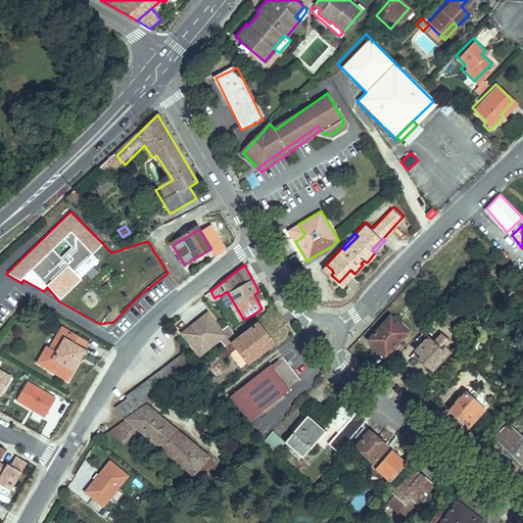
[(332,270),(326,265),(323,268),(331,275),(333,273),(332,270)]
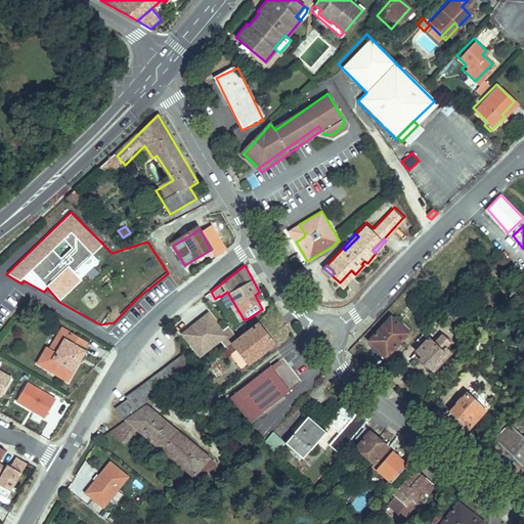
[(351,270),(340,282),(344,287),(355,274),(351,270)]
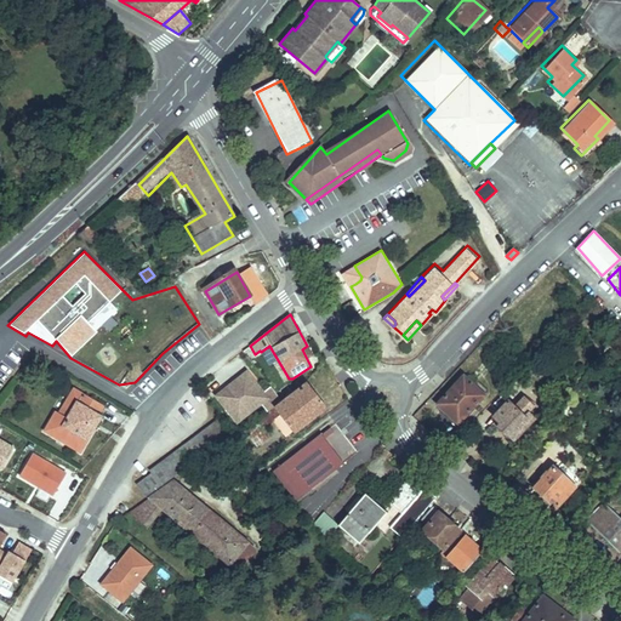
[(255,354),(250,346),(244,351),(250,359),(255,354)]
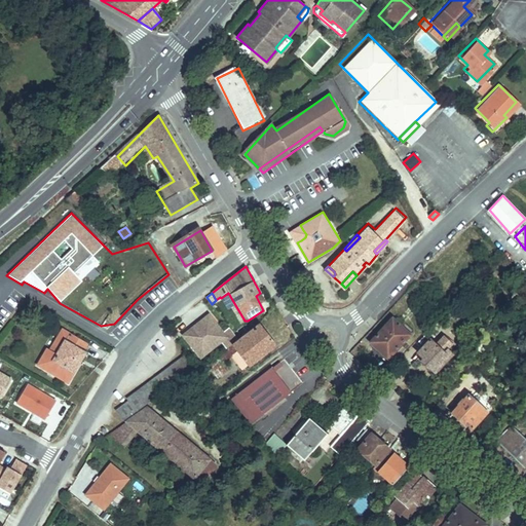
[(247,334),(239,325),(231,331),(237,340),(247,334)]
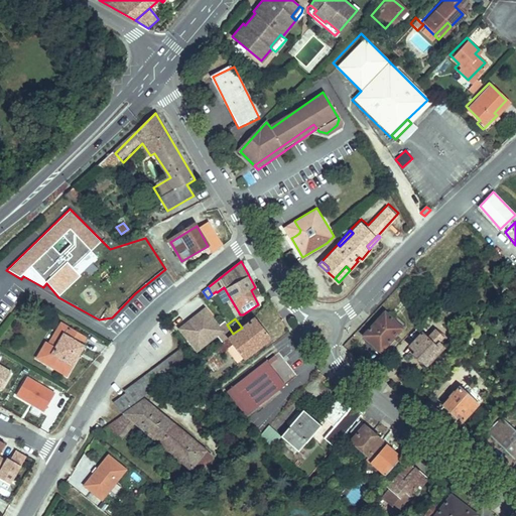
[(256,319),(229,340),(233,347),(243,359),(270,339),(256,319)]
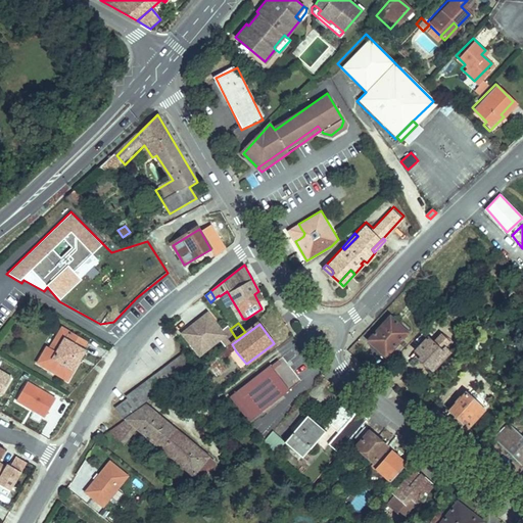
[(366,346),(382,363),(403,340),(388,324),(366,346)]
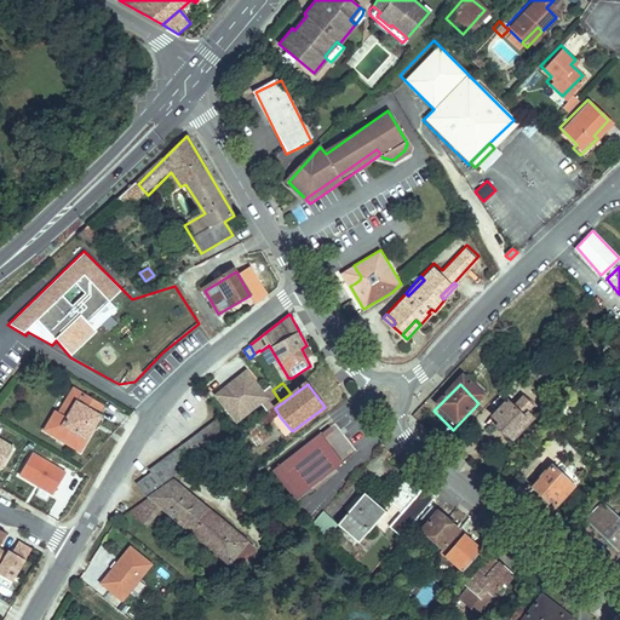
[(68,385),(55,411),(63,415),(76,390),(68,385)]
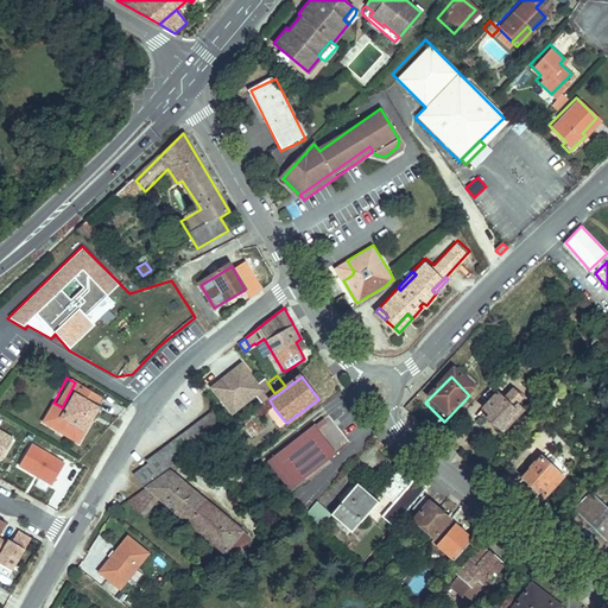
[(73,439),(92,404),(89,403),(95,393),(75,382),(62,407),(54,403),(49,400),(37,420),(73,439)]
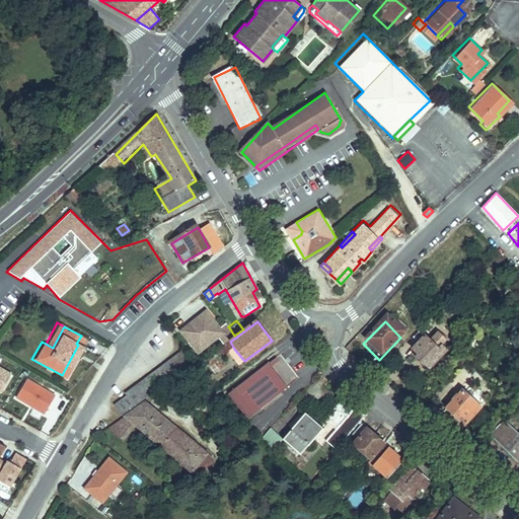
[(234,336),(228,326),(222,331),(228,340),(234,336)]
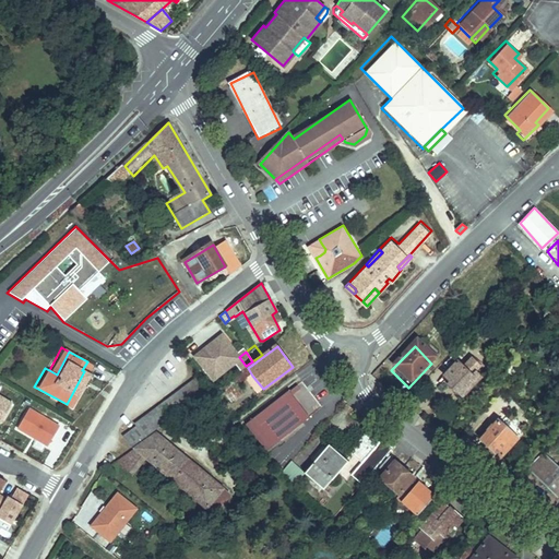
[(470,376),(472,372),(478,365),(471,356),(461,367),(470,376)]
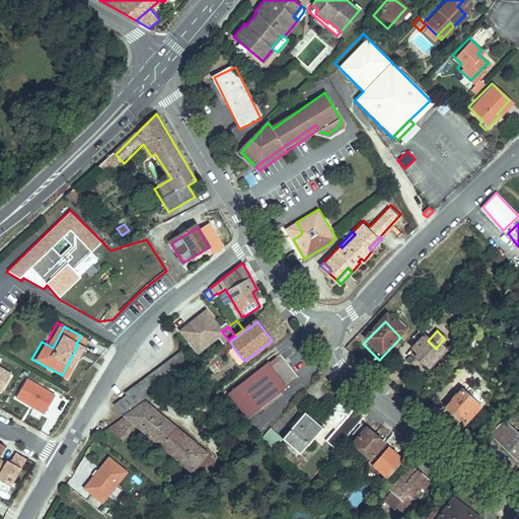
[(415,358),(428,370),(445,352),(438,346),(436,349),(428,341),(424,338),(412,350),(418,355),(415,358)]
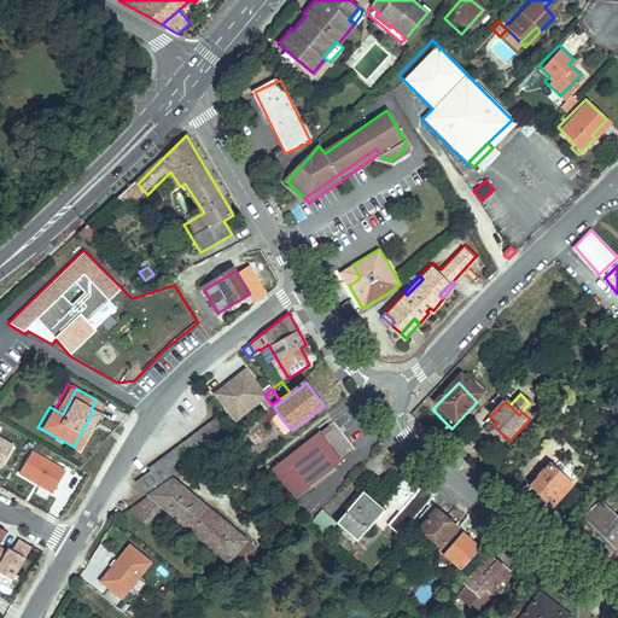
[(279,415),(274,407),(232,438),(244,454),(270,433),(264,426),(279,415)]
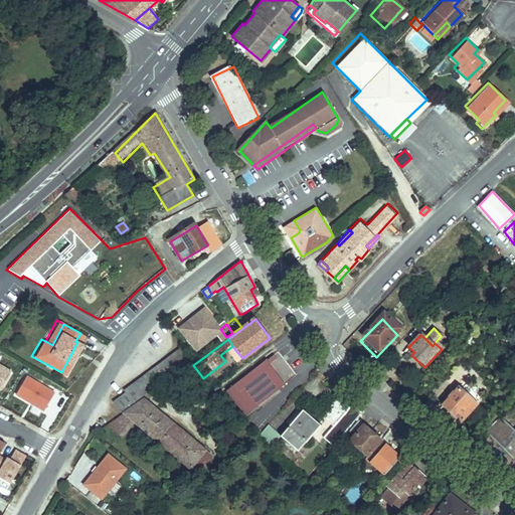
[(269,356),(230,384),(247,406),(286,377),(269,356)]
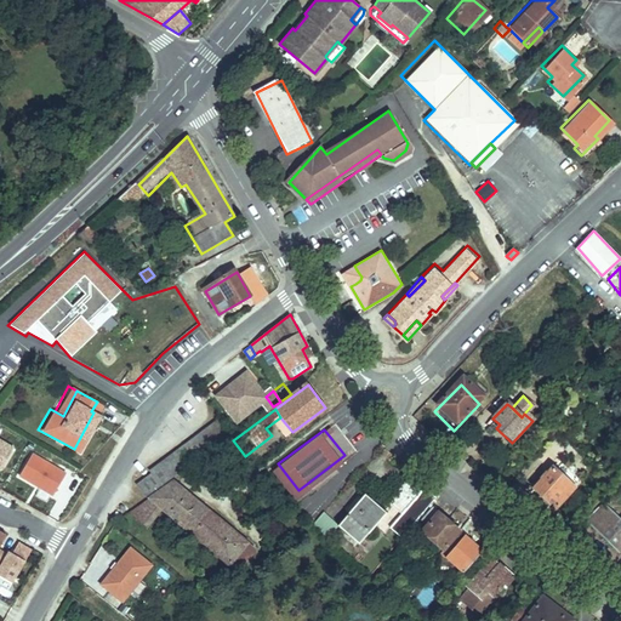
[(16,448),(0,438),(0,471),(16,448)]
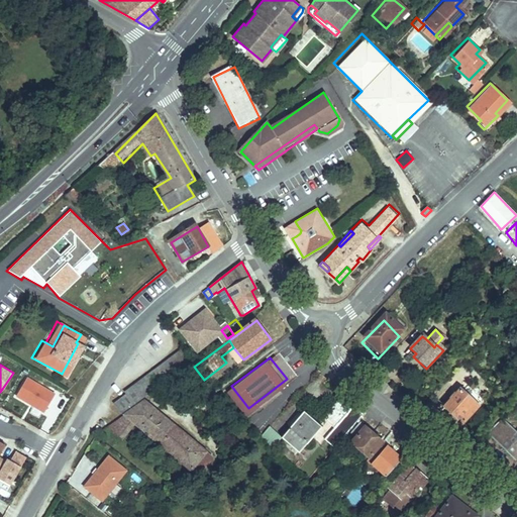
[(57,393),(26,376),(13,397),(43,415),(57,393)]
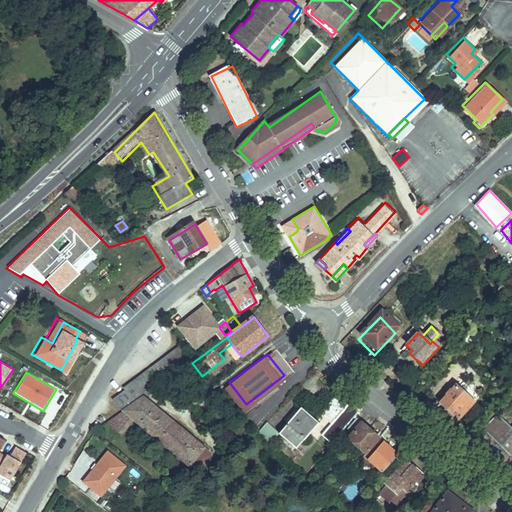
[(461,380),(456,385),(474,402),(478,396),(461,380)]
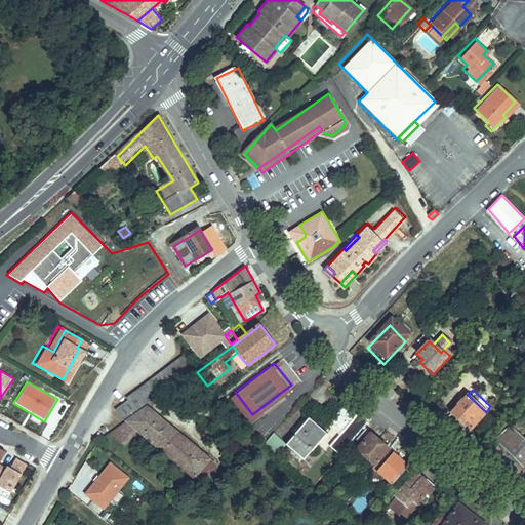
[(451,418),(467,432),(486,412),(468,395),(450,413),(453,416),(451,418)]
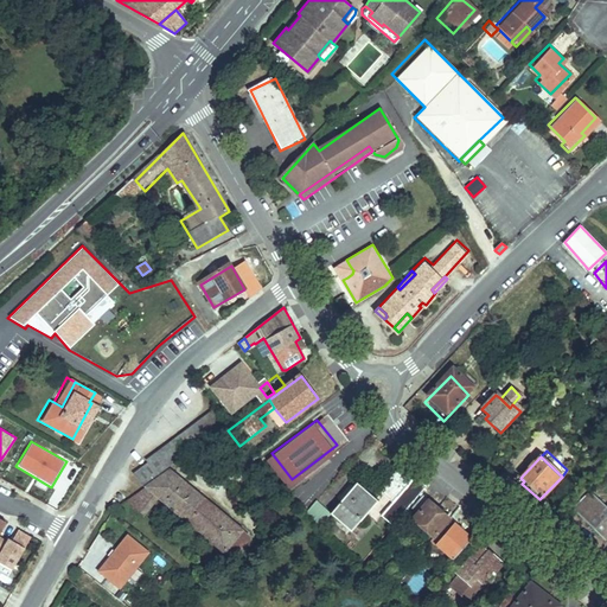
[(426,487),(401,466),(381,490),(394,502),(381,516),(391,526),(426,487)]
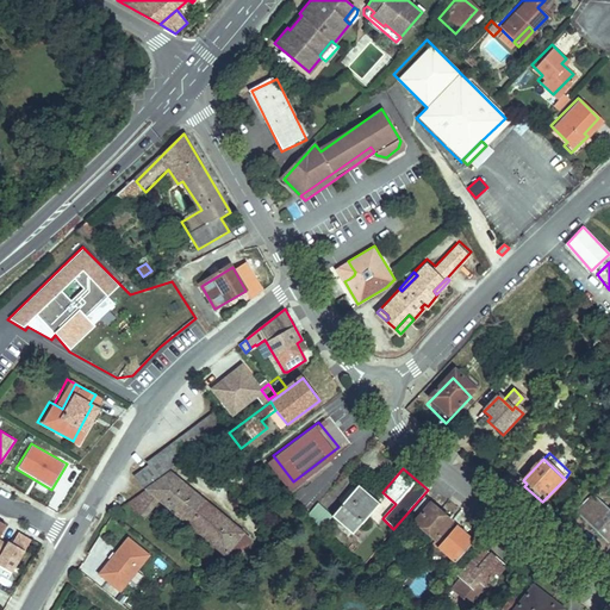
[(172,475),(129,506),(144,518),(160,500),(235,562),(253,542),(172,475)]
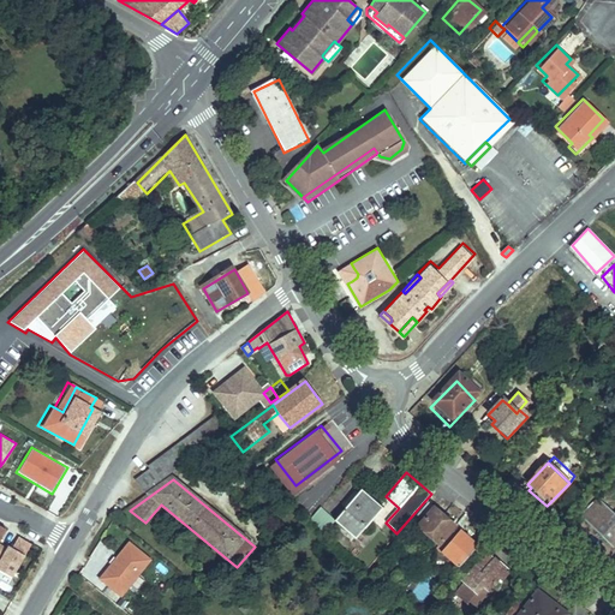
[(382,509),(360,490),(334,518),(357,538),(382,509)]
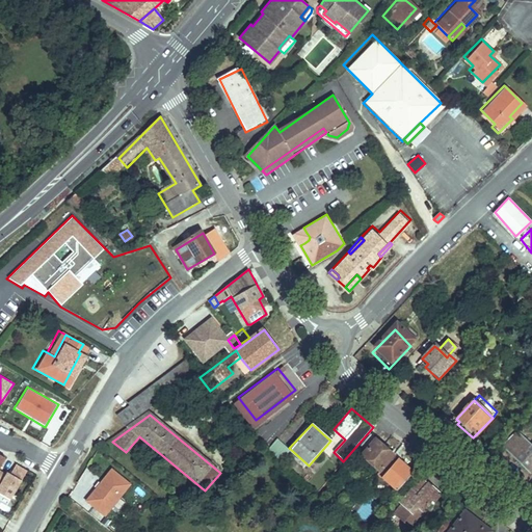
[(520,432),(504,448),(530,473),(531,470),(531,444),(531,445),(520,432)]
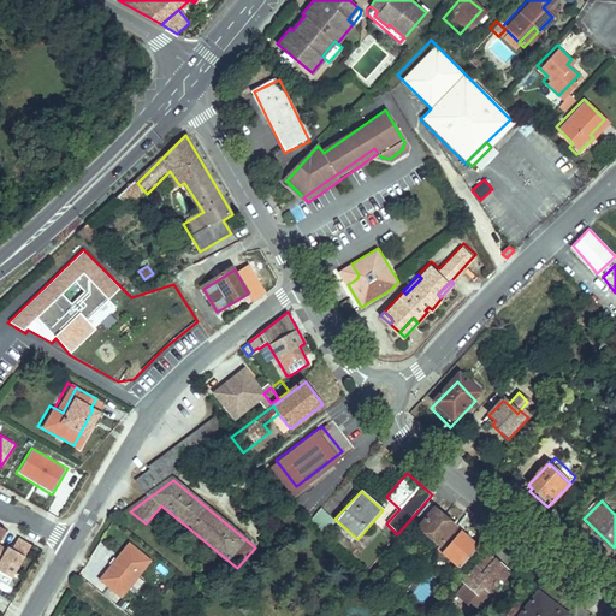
[(321,505),(312,517),(325,531),(335,519),(321,505)]
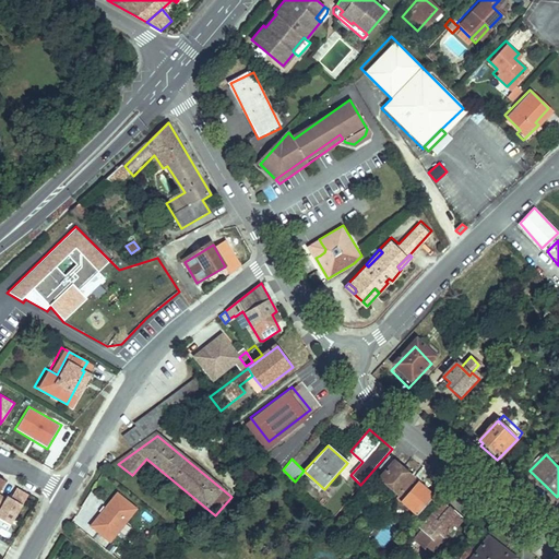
[(414,477),(416,475),(399,460),(395,463),(394,462),(380,478),(387,484),(399,495),(401,492),(414,477)]
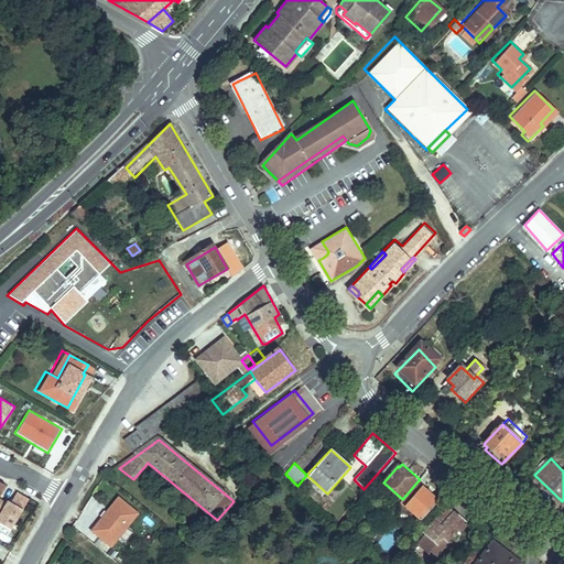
[(383,483),(382,480),(378,486),(386,494),(390,488),(383,483)]
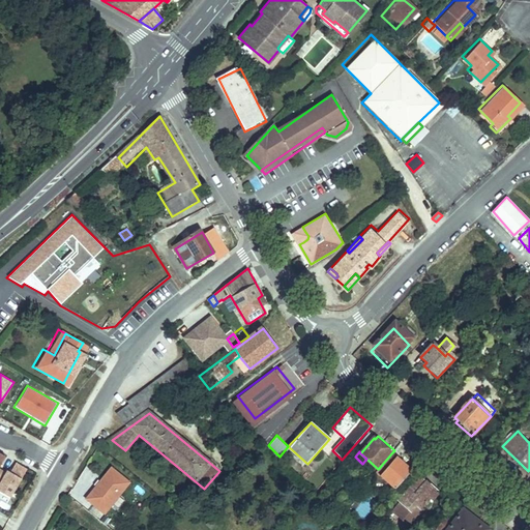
[(395,490),(413,470),(392,452),(380,467),(384,471),(380,475),(395,490)]
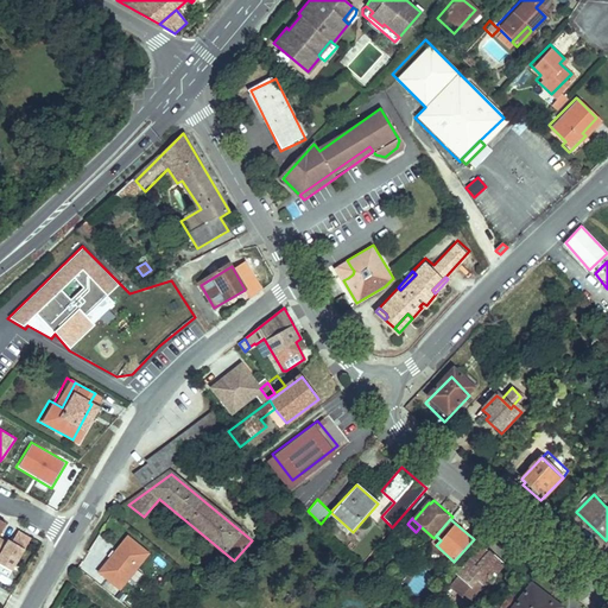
[(32,539),(20,532),(16,539),(14,543),(11,540),(8,544),(0,538),(0,563),(13,571),(32,539)]
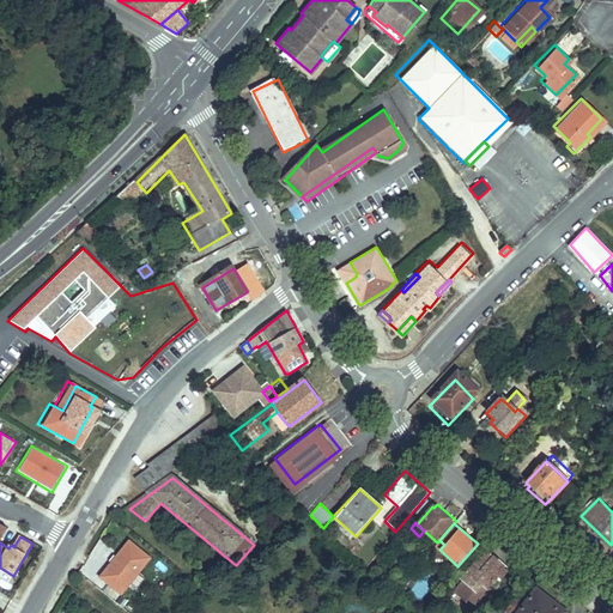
[(128,539),(96,577),(119,598),(152,559),(128,539)]
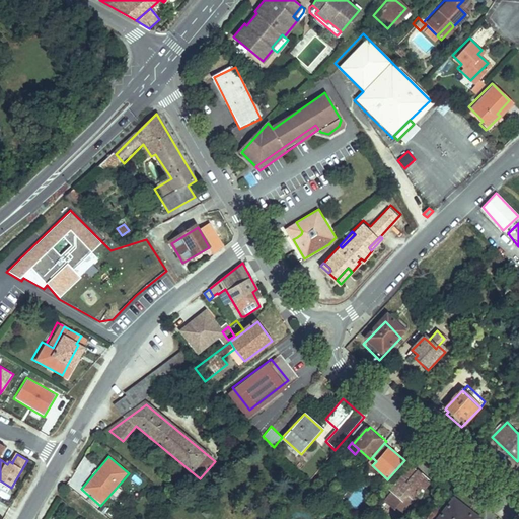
[(411,469),(387,495),(398,506),(410,495),(413,498),(422,488),(424,490),(431,483),(419,471),(417,474),(411,469)]
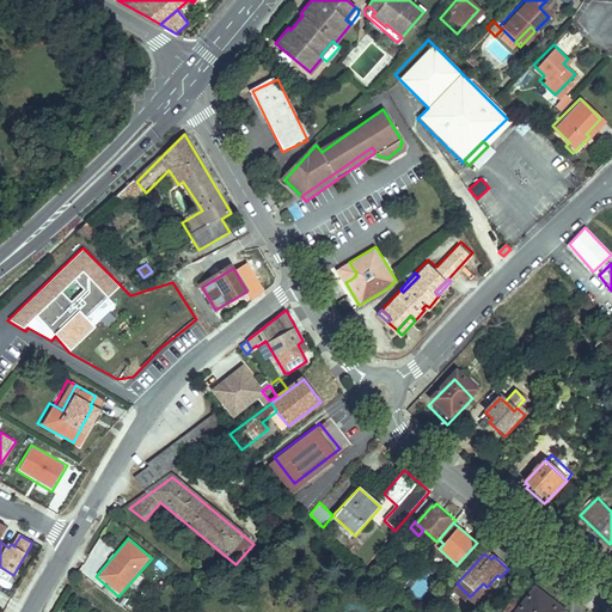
[(525,601),(515,611),(565,611),(567,611),(536,587),(525,601)]
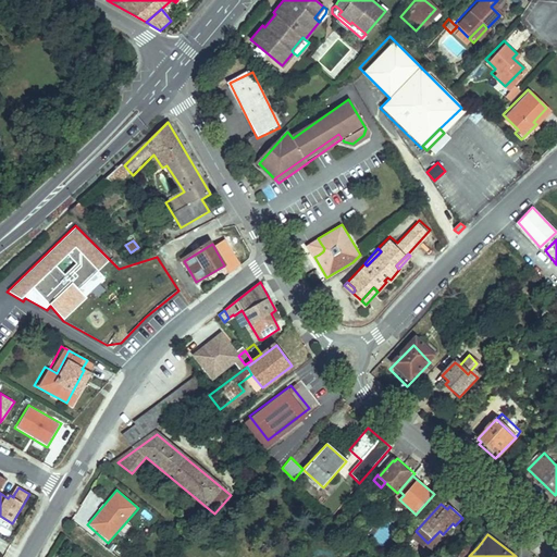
[(459,555),(462,556),(469,556),(478,547),(470,541),(459,555)]
